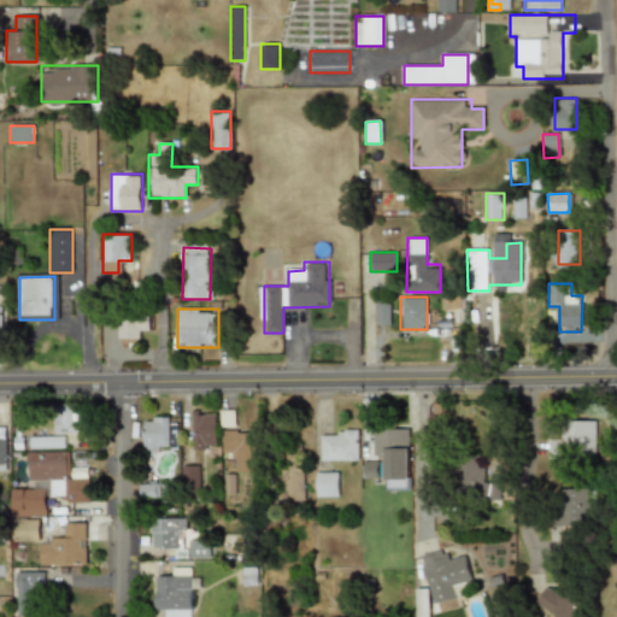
[(117,311),(116,342),(139,342),(139,330),(148,330),(150,311),(117,311)]
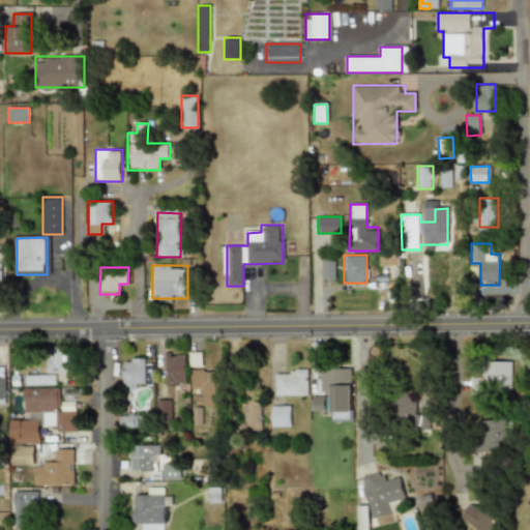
[(68,372),(68,347),(47,347),(47,371),(68,372)]
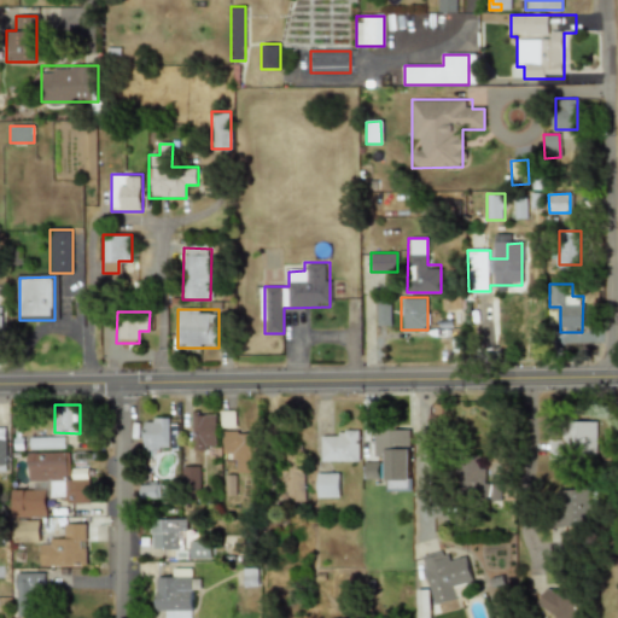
[(191,449),(214,449),(215,415),(191,415),(191,449)]
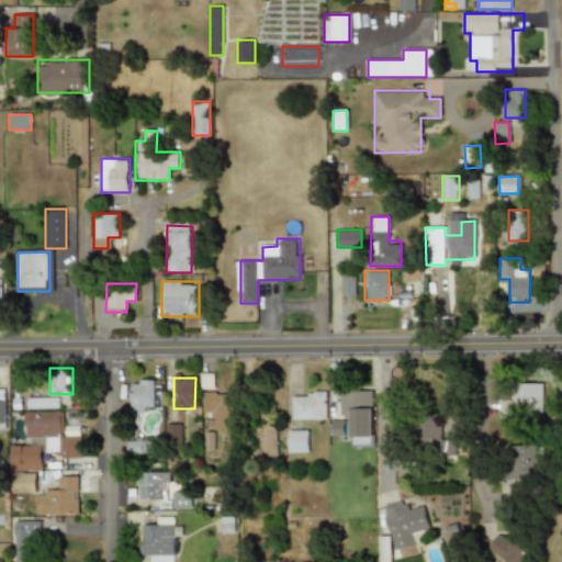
[(153,382),(130,382),(130,408),(160,408),(159,390),(153,390),(153,382)]
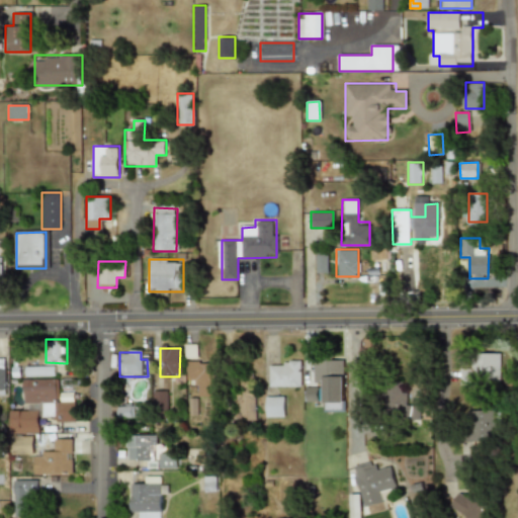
[(499,353),(463,353),(463,383),(499,383),(499,353)]
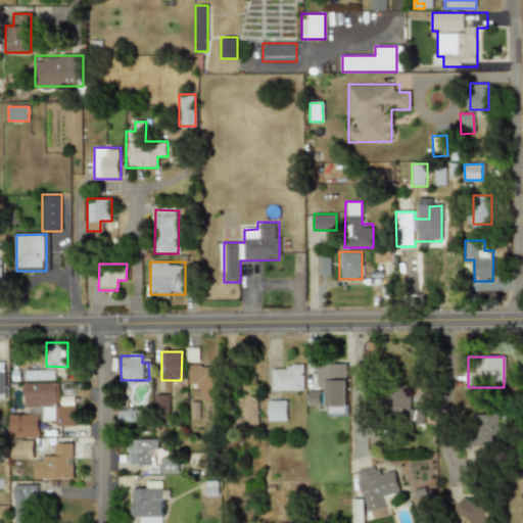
[(344,407),(345,363),(316,363),(316,389),(308,389),(307,406),(344,407)]
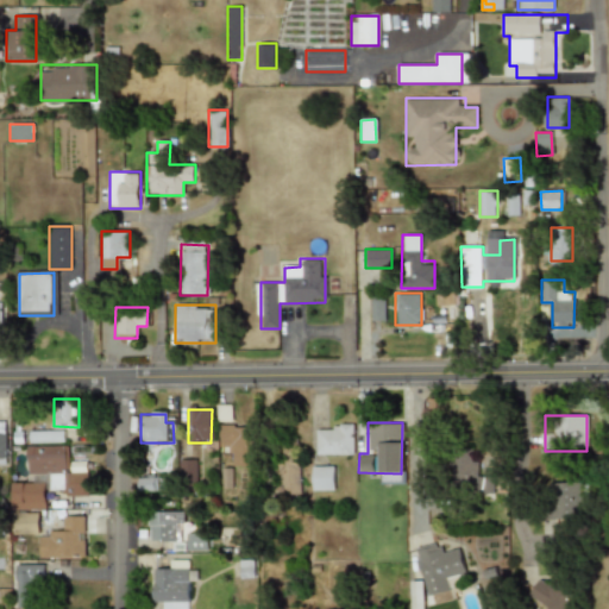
[(253,465),(252,425),(218,426),(219,447),(230,447),(230,466),(253,465)]
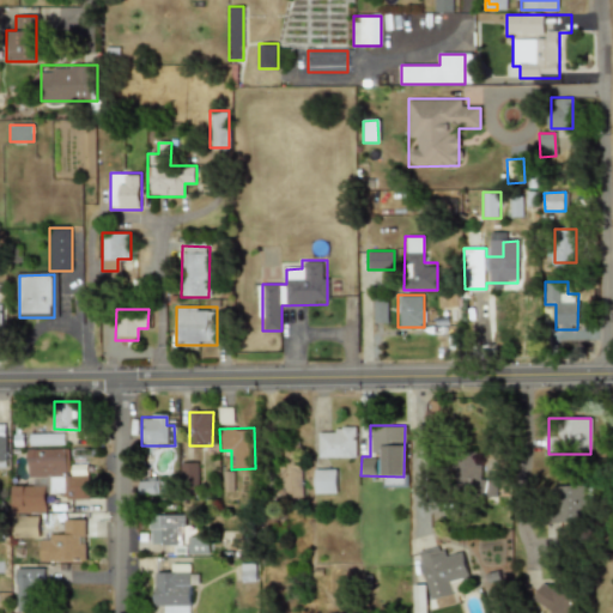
[(354,457),(354,430),(317,430),(317,457),(354,457)]
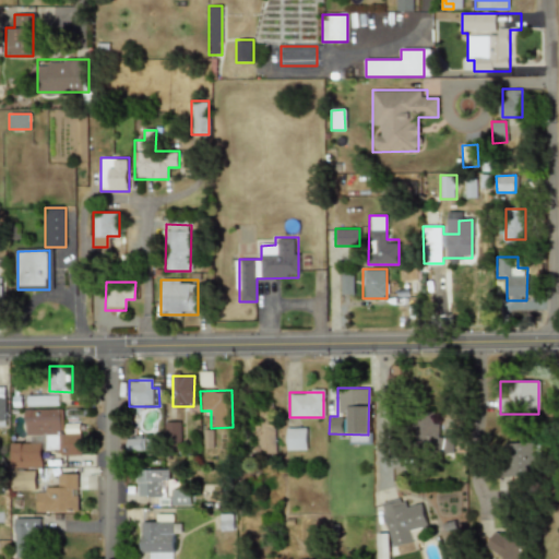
[(58,395),(26,395),(26,405),(58,405),(58,395)]
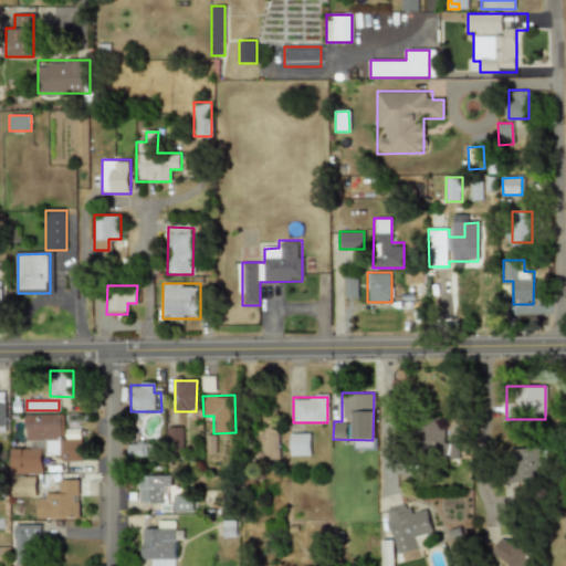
[(61,415),(25,415),(27,449),(45,449),(45,454),(60,454),(60,461),(81,461),(81,439),(61,439),(61,415)]
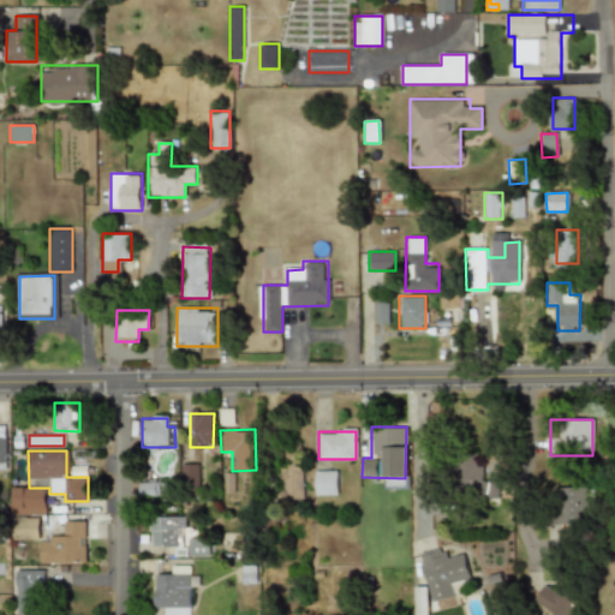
[(497,481),(481,481),(482,457),(457,455),(455,496),(497,497),(497,481)]
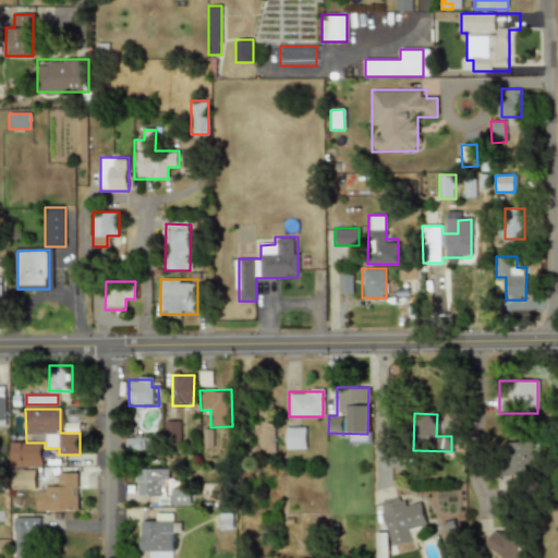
[(253,420),(254,452),(273,451),(271,419),(253,420)]
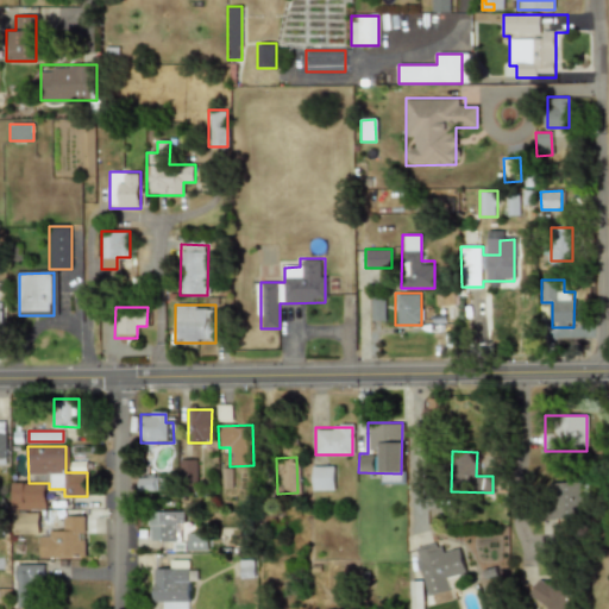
[(195,459),(177,459),(177,483),(195,482),(195,459)]
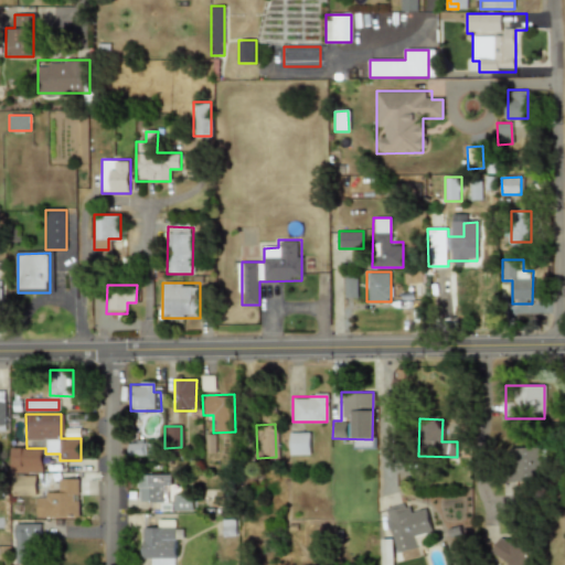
[(309,455),(308,433),(288,433),(288,455),(309,455)]
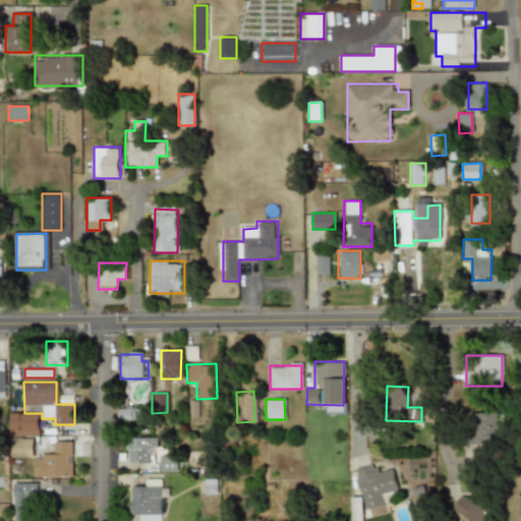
[(345,407),(325,406),(325,414),(345,415),(345,407)]
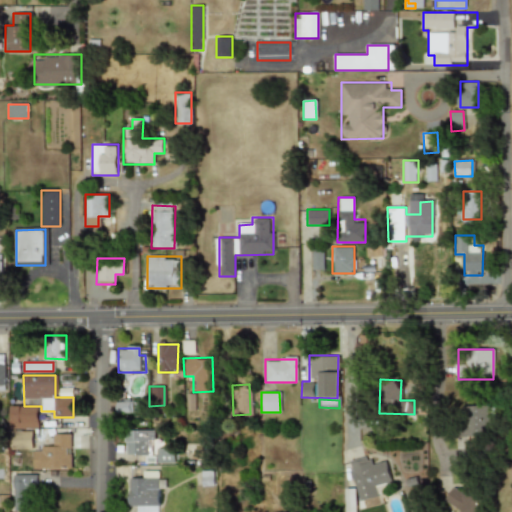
[(464,405),(465,438),(487,437),(486,405),(464,405)]
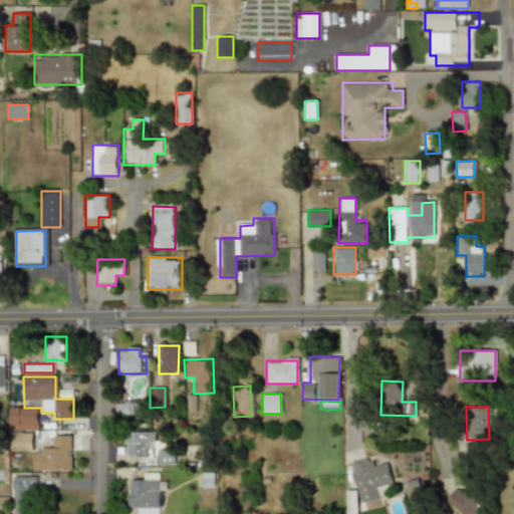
[(37,430),(37,408),(10,408),(10,430),(37,430)]
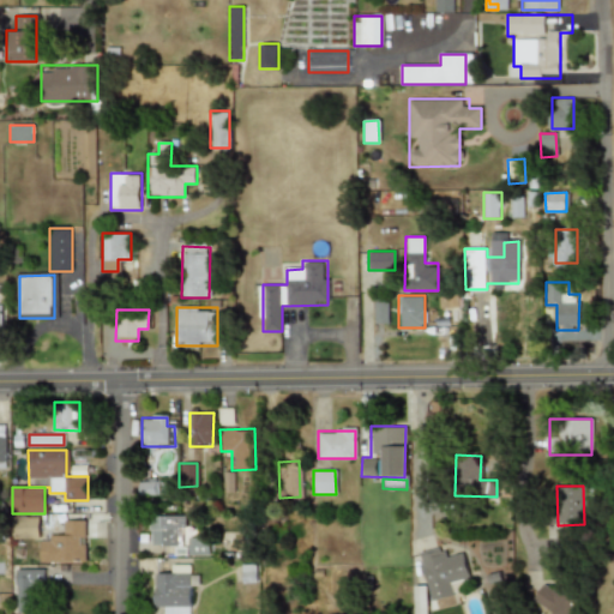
[(149,545),(179,546),(179,528),(185,528),(186,517),(151,516),(149,545)]
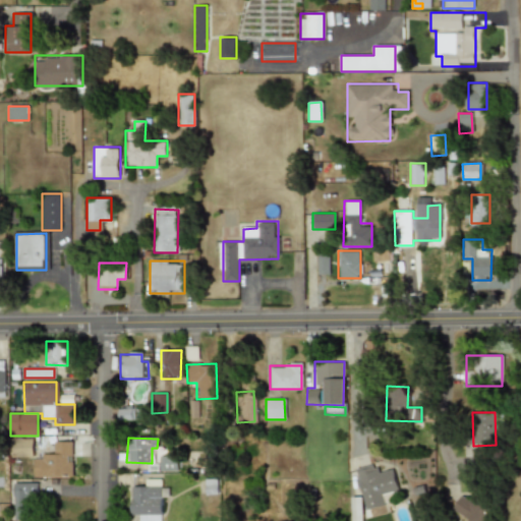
[(33,439),(11,440),(11,457),(33,457),(33,439)]
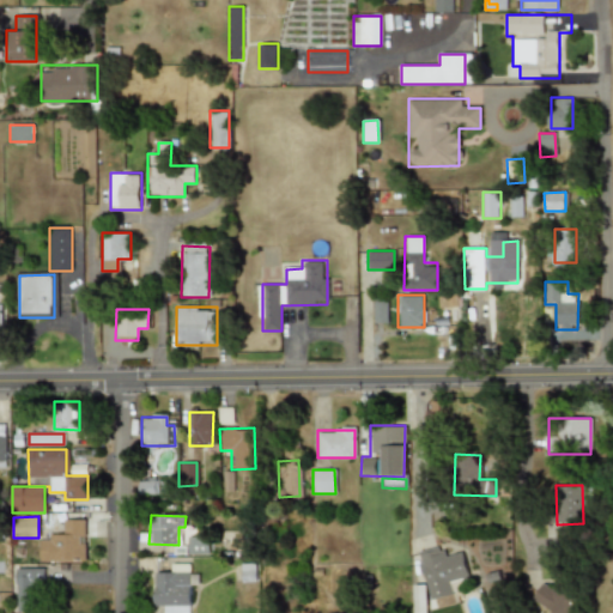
[(40,536),(40,562),(85,560),(85,544),(84,544),(83,520),(64,520),(64,536),(40,536)]
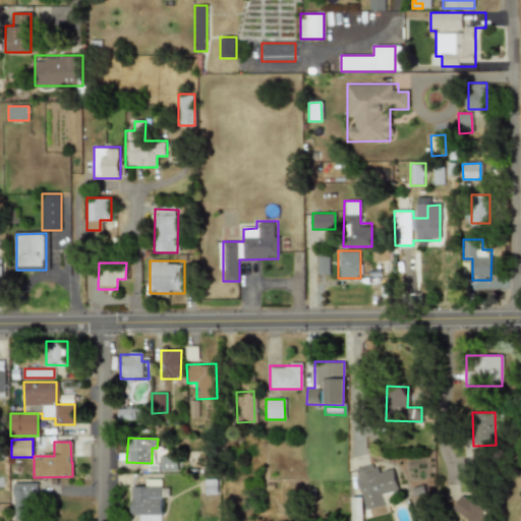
[(176,456),(159,456),(159,470),(176,470),(176,456)]
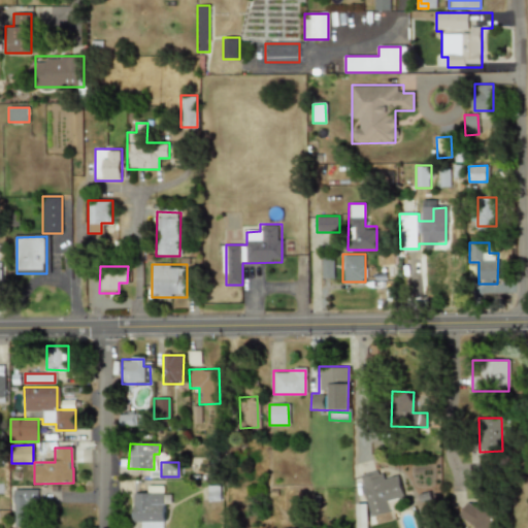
[(398,476),(386,480),(384,470),(361,475),(370,516),(389,510),(387,502),(403,498),(398,476)]
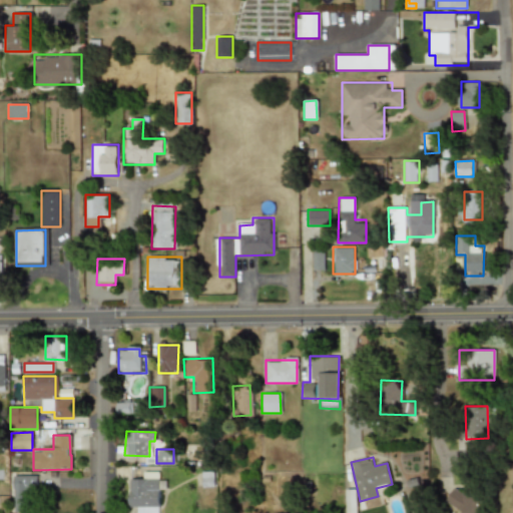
[(212,486),(211,472),(200,472),(200,487),(212,486)]
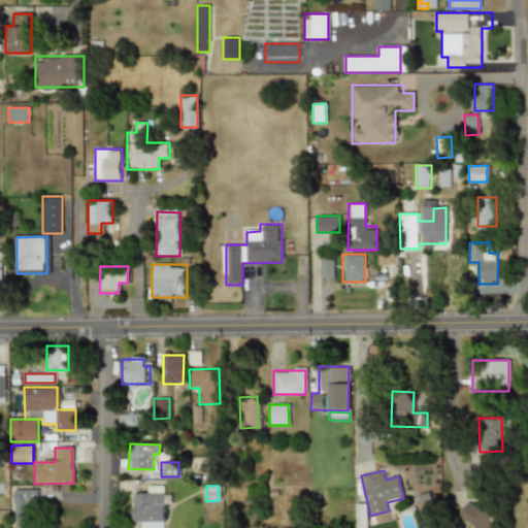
[(36,490),(14,489),(13,524),(35,525),(36,490)]
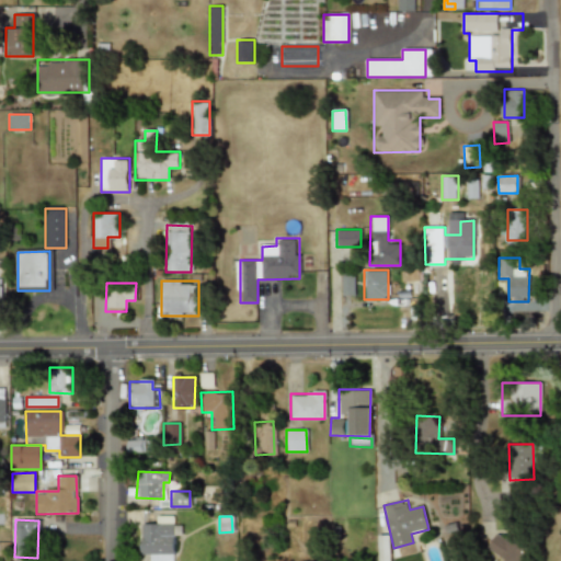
[(140,554),(149,554),(149,560),(175,560),(175,524),(140,523),(140,554)]
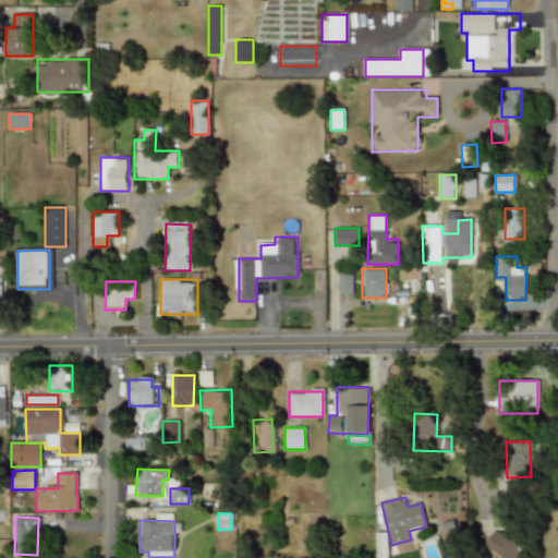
[(520,557),(529,544),(505,531),(502,536),(493,530),(483,546),(502,557),(520,557)]
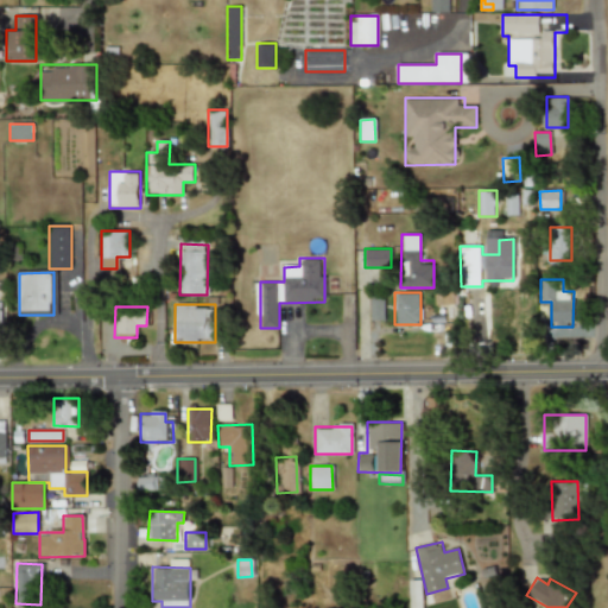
[(410,607),(422,607),(422,581),(409,581),(410,607)]
